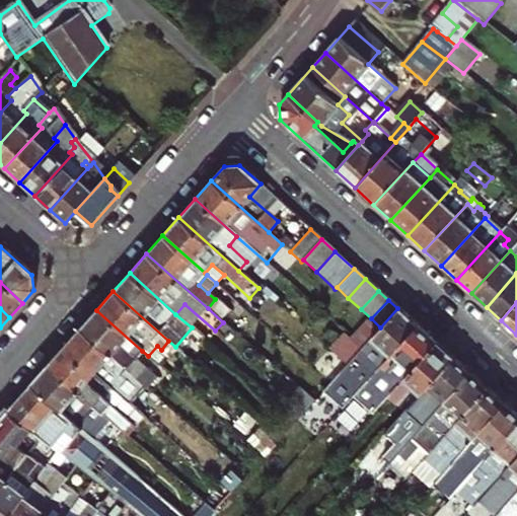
[(374,359),(380,365),(417,325),(397,308),(380,327),(362,348),(346,365),(333,380),(341,388),(358,369),(362,373),(374,359)]
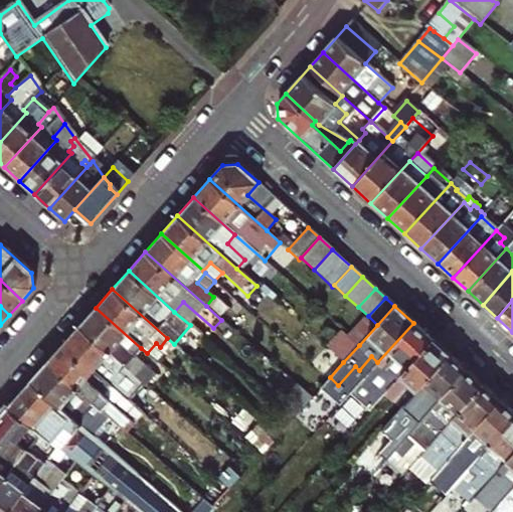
[(79,326),(125,366),(128,368),(136,359),(133,357),(141,348),(96,308),(79,326)]
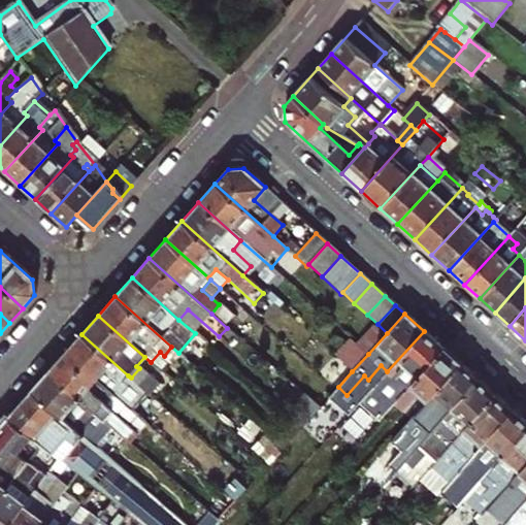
[(424,331),(387,371),(359,402),(369,411),(380,399),(383,402),(386,398),(392,404),(442,349),(424,331)]
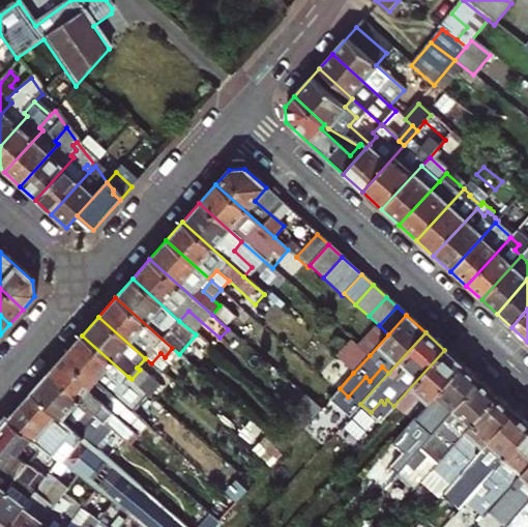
[(128,377),(82,335),(65,354),(95,380),(103,372),(119,387),(128,377)]
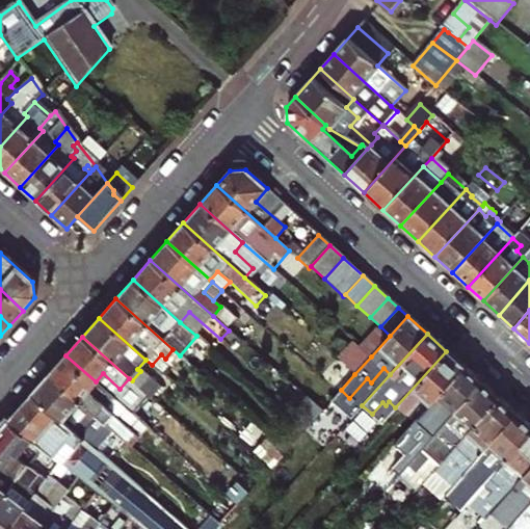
[(340,356),(355,371),(372,352),(356,338),(340,356)]
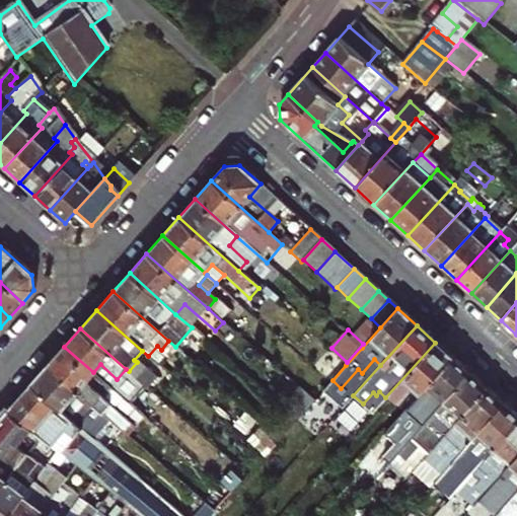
[(412,385),(420,393),(452,358),(435,343),(385,397),(393,404),(412,385)]
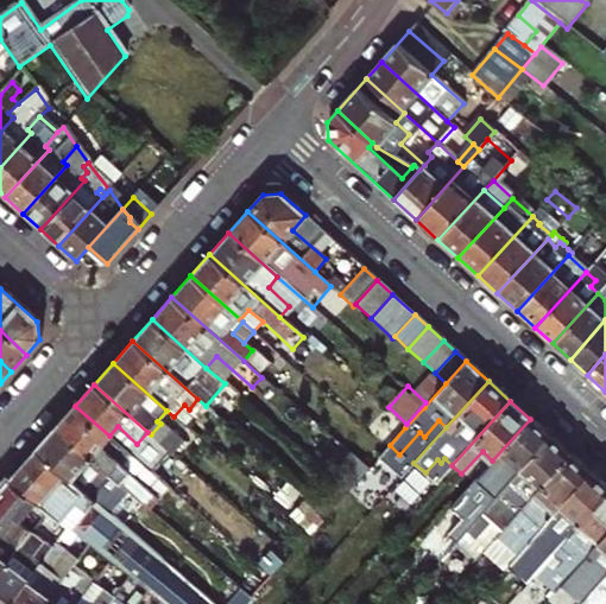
[(128,453),(109,436),(75,406),(56,427),(125,489),(147,509),(157,497),(119,464),(128,453)]
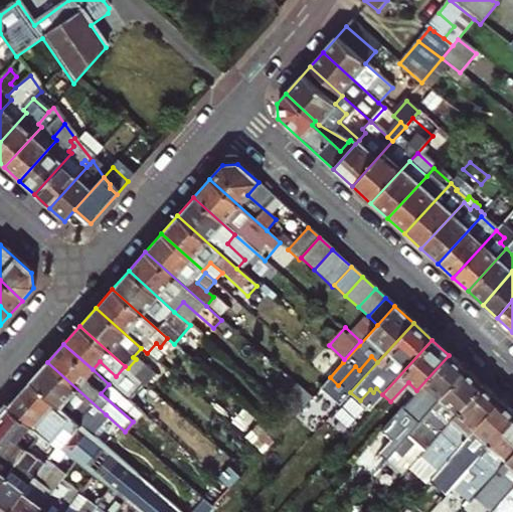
[(317,363),(330,373),(342,358),(329,348),(317,363)]
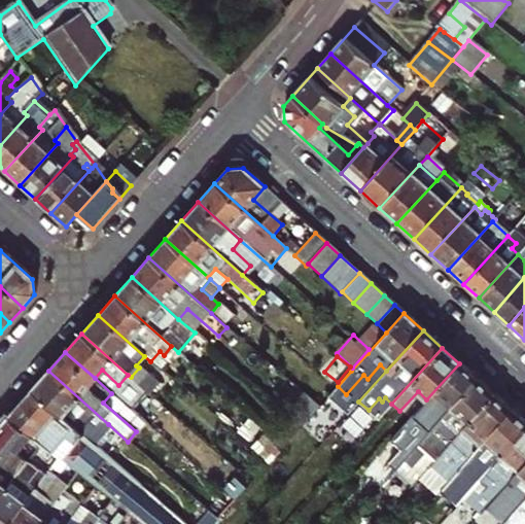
[(459,363),(426,399),(409,420),(418,428),(406,442),(413,449),(477,379),(459,363)]
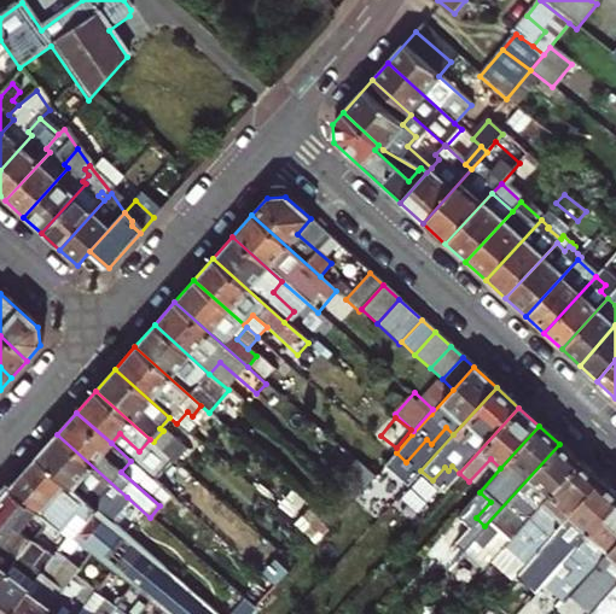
[(127,497),(57,434),(36,457),(108,520),(127,497)]
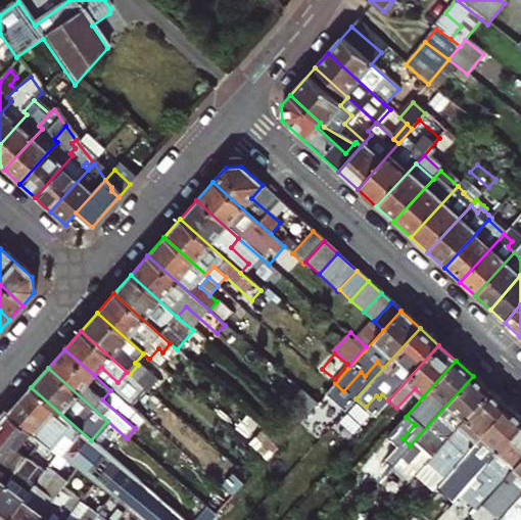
[(489,391),(473,376),(410,445),(390,466),(405,478),(421,461),(425,464),(436,452),(489,391)]
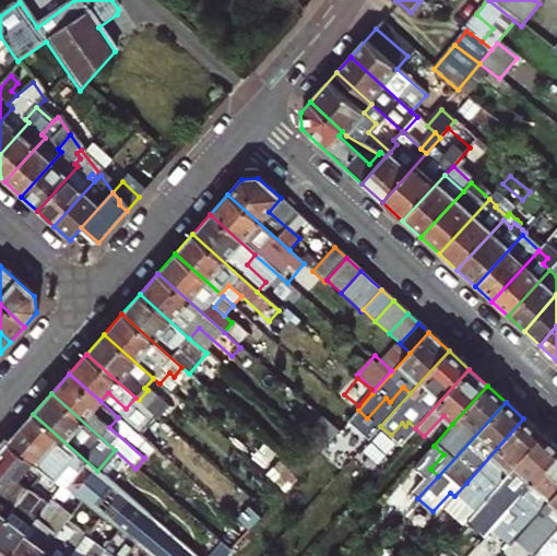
[(193,555),(97,471),(33,414),(7,444),(22,456),(30,461),(40,470),(59,485),(68,492),(107,522),(115,529),(149,555),(193,555)]
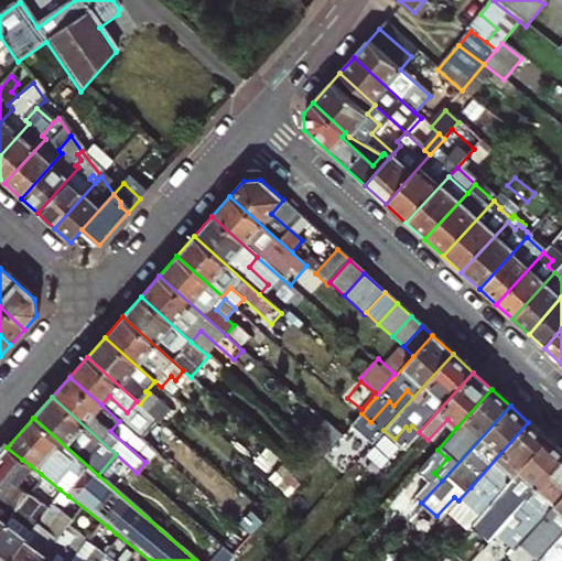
[(528,422),(471,487),(488,504),(547,439),(528,422)]
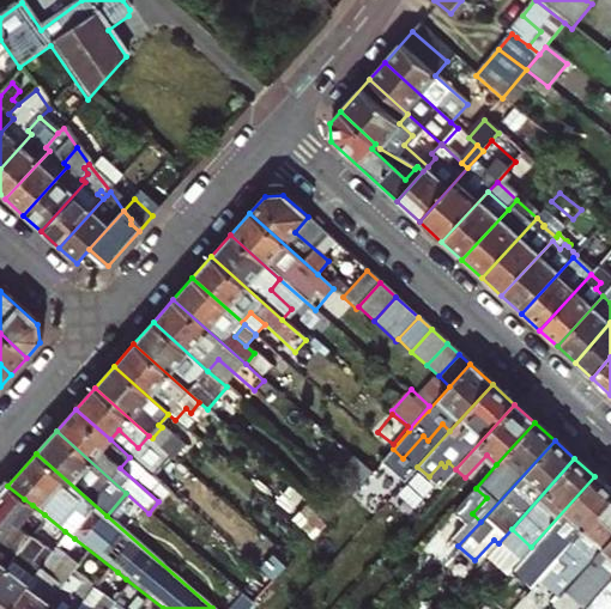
[(610,498),(610,492),(594,476),(531,547),(507,573),(515,582),(539,554),(537,552),(543,546),(556,559),(610,498)]
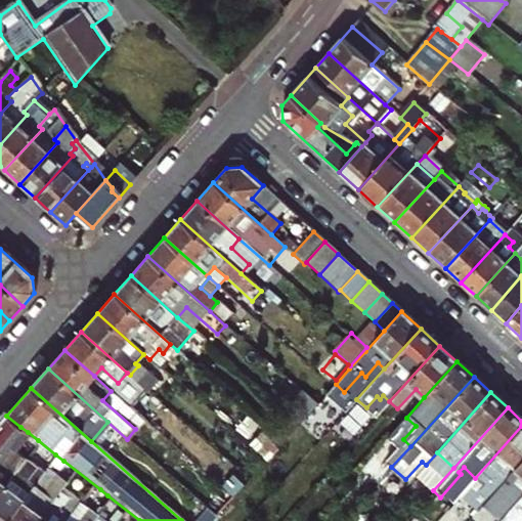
[(0,457),(20,427),(6,416),(0,423),(0,457)]
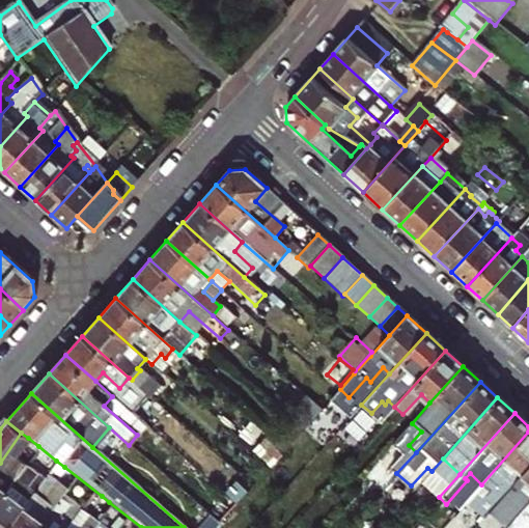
[(528,432),(481,484),(475,491),(493,506),(494,506),(528,466),(528,432)]
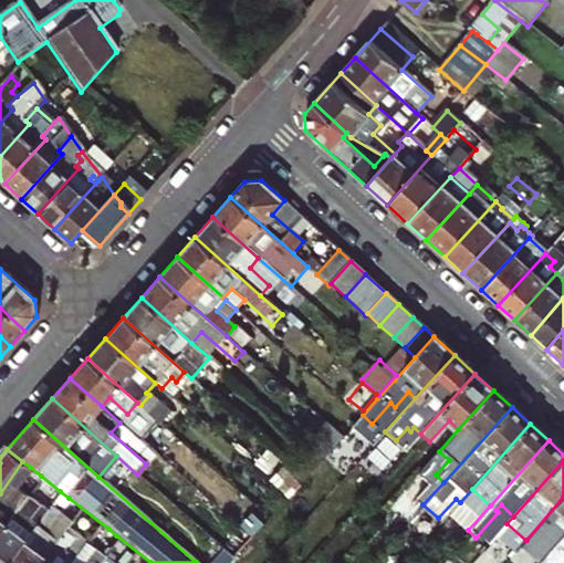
[(22,461),(0,493),(0,533),(24,499),(13,490),(30,467),(22,461)]
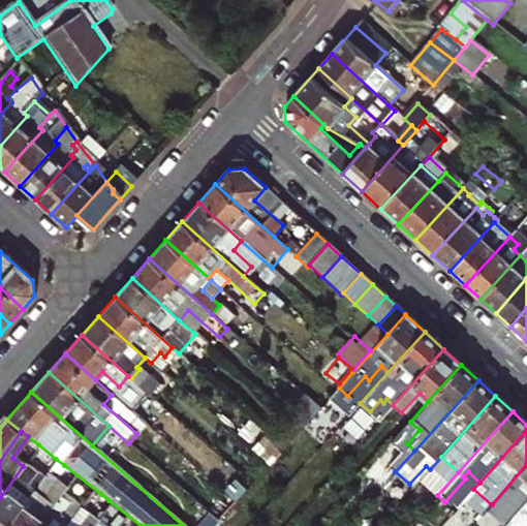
[(56,459),(38,444),(31,454),(50,468),(56,459)]
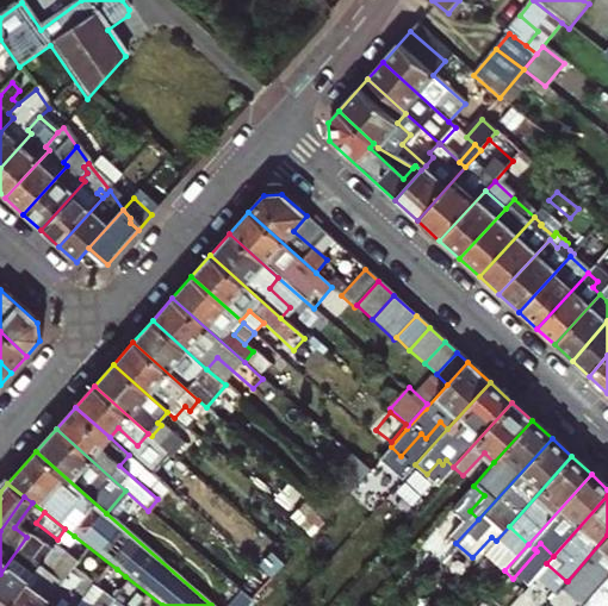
[(48,551),(10,605),(44,605),(69,570),(76,562),(62,553),(74,536),(64,529),(57,539),(48,551)]
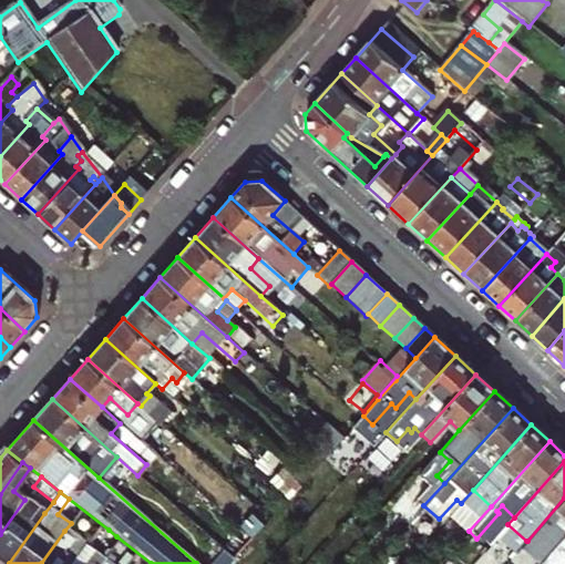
[(564,535),(564,498),(527,541),(546,557),(564,535)]
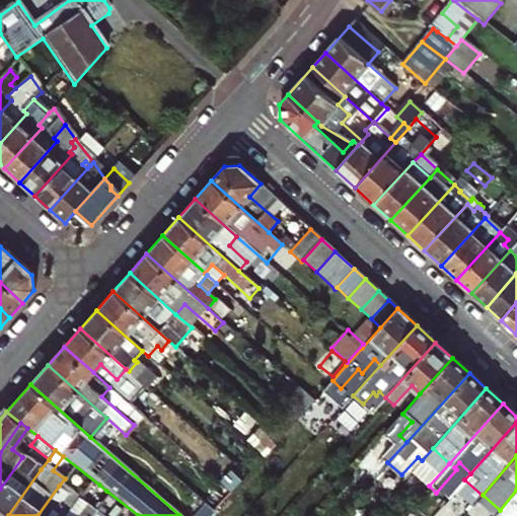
[(8,515),(41,469),(22,457),(0,489),(0,515),(8,515)]
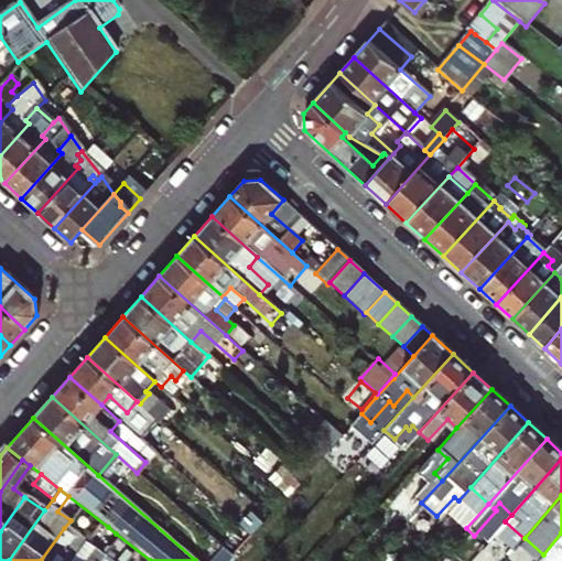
[(84,542),(71,560),(97,560),(116,533),(108,527),(93,549),(84,542)]
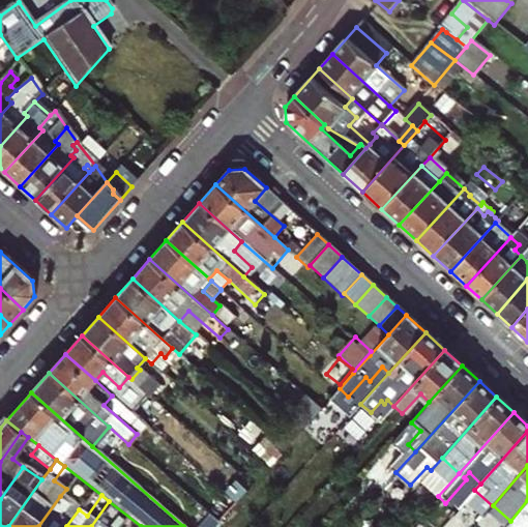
[(66,526),(79,509),(60,496),(38,526),(66,526)]
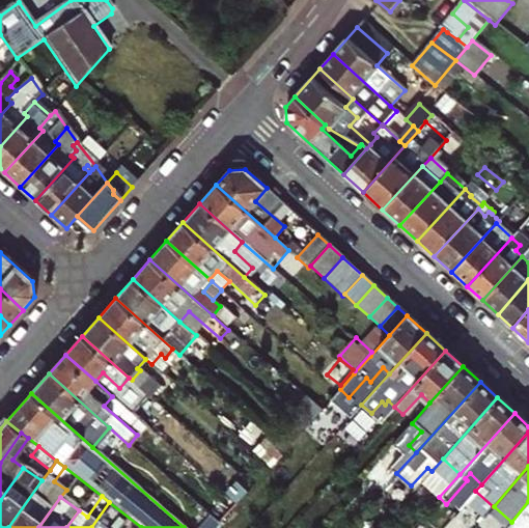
[(520,527),(528,527),(528,501),(511,522),(506,527),(520,527)]
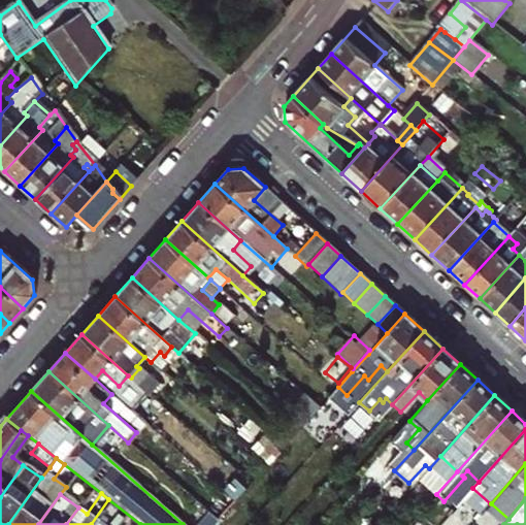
[(485,510),(492,517),(501,524),(503,524),(508,519),(491,503),(490,503),(485,510)]
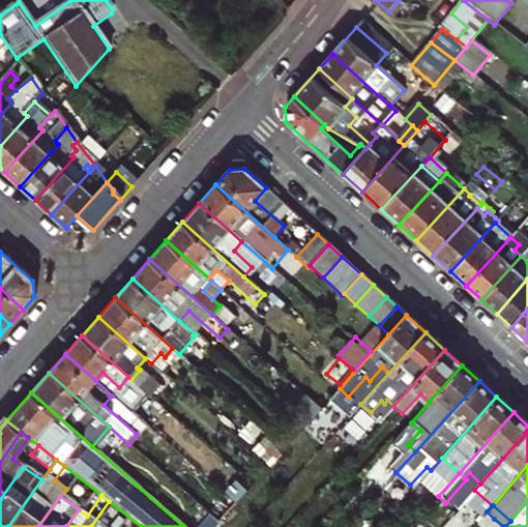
[(488,526),(494,519),(487,511),(478,521),(486,526),(488,526)]
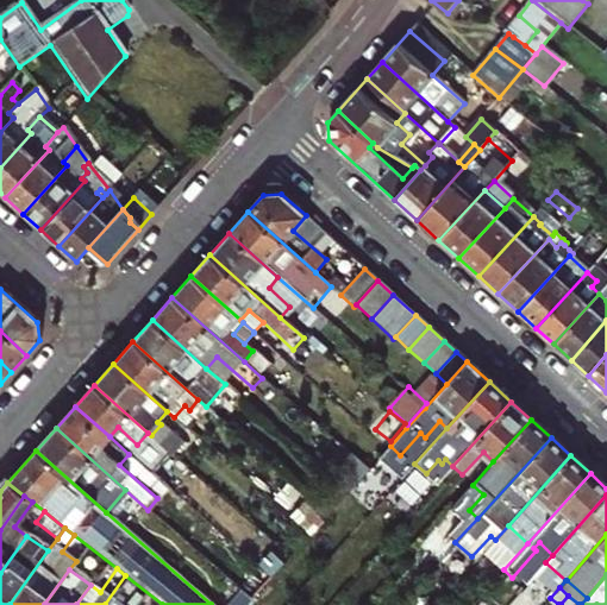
[(239,591),(226,604),(245,604),(250,600),(239,591)]
